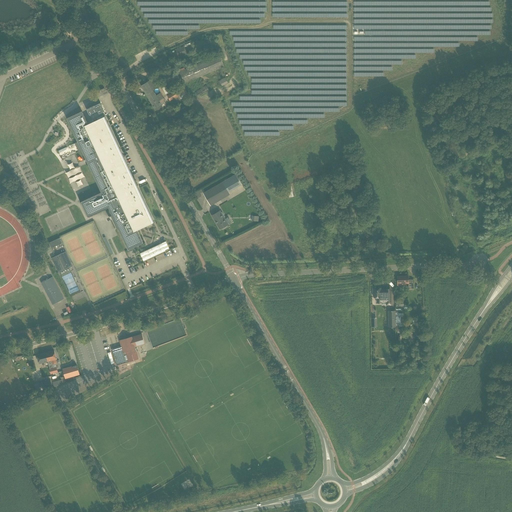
[(176,50),(179,57),(186,54),(183,47),(176,50)]
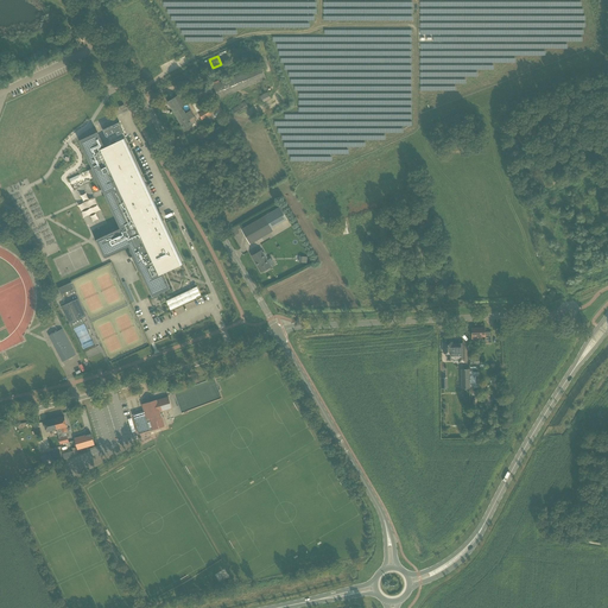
[(260,96),(264,102),(271,99),(268,93),(260,96)]
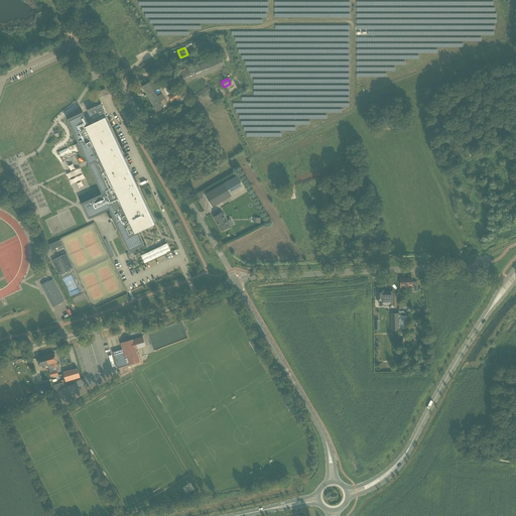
[(142,87),(156,111),(163,107),(160,102),(165,99),(163,96),(161,94),(157,96),(154,91),(157,90),(152,81),(142,87)]
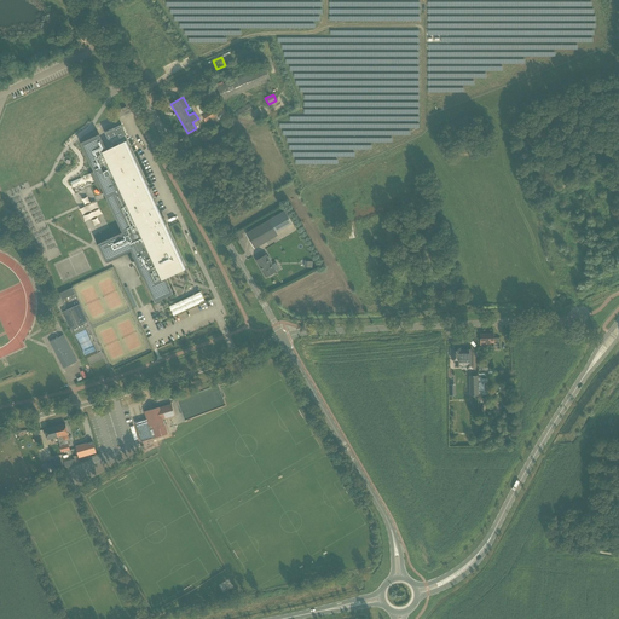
[(236,113),(239,117),(253,109),(249,103),(236,113)]
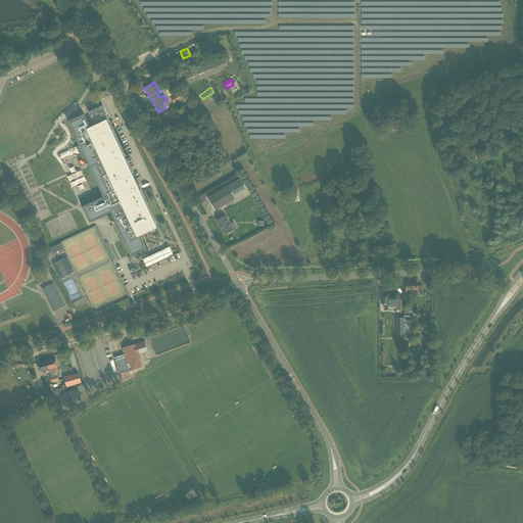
[(180,100),(174,103),(176,107),(184,102),(182,99),(189,95),(185,89),(185,88),(183,89),(183,90),(184,90),(178,94),(177,94),(180,100)]
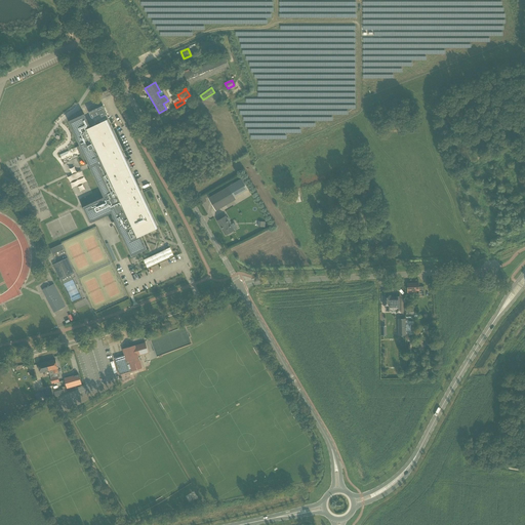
[(103,105),(87,111),(91,121),(107,115),(103,105)]
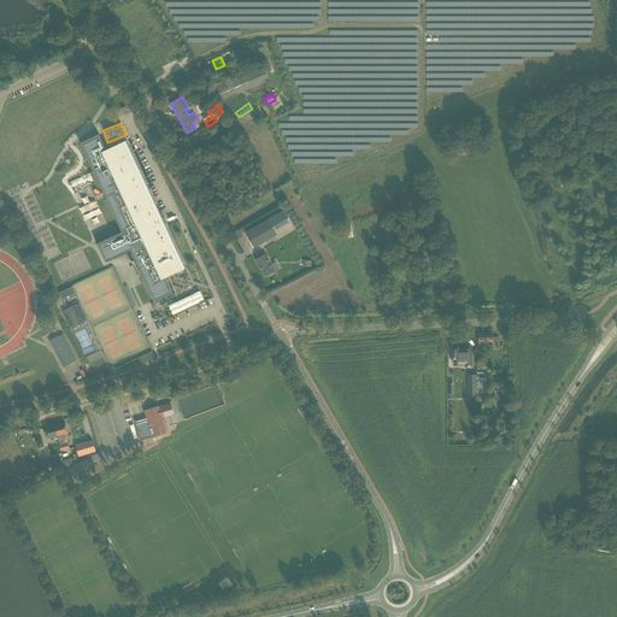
[(184,268),(125,141),(124,141),(125,142),(106,151),(99,134),(81,142),(97,178),(98,183),(100,187),(103,189),(105,189),(106,192),(103,193),(105,198),(107,195),(109,198),(106,199),(122,231),(98,244),(106,262),(130,251),(131,252),(131,257),(133,258),(135,258),(137,258),(137,259),(134,260),(136,265),(140,264),(142,269),(140,270),(154,301),(172,293),(165,276),(174,271),(175,274),(178,272),(177,270),(183,268),(183,269),(184,268)]
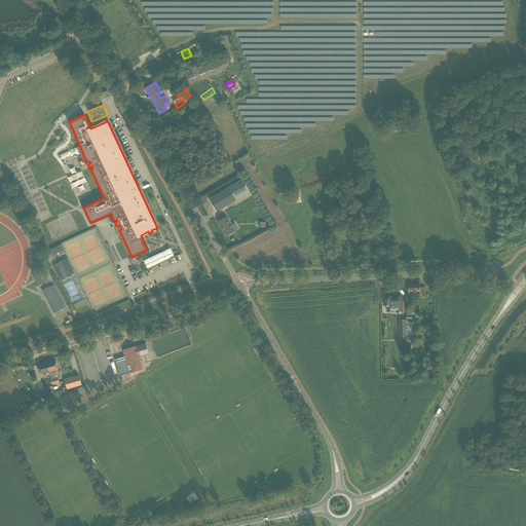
[(210,198),(217,212),(235,200),(228,187),(210,198)]
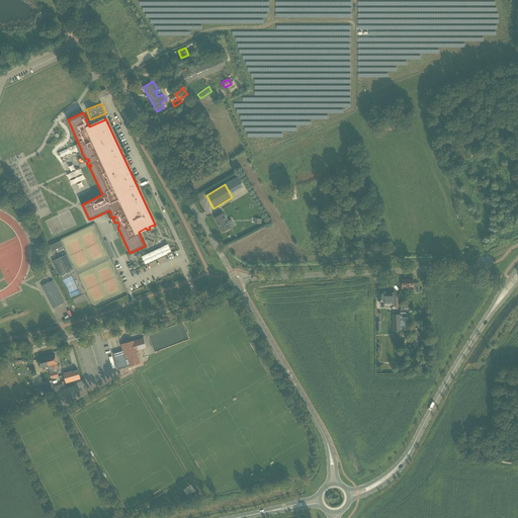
[(214,218),(223,232),(225,231),(226,231),(229,230),(228,229),(231,228),(226,220),(228,220),(225,216),(224,216),(223,213),(214,218)]
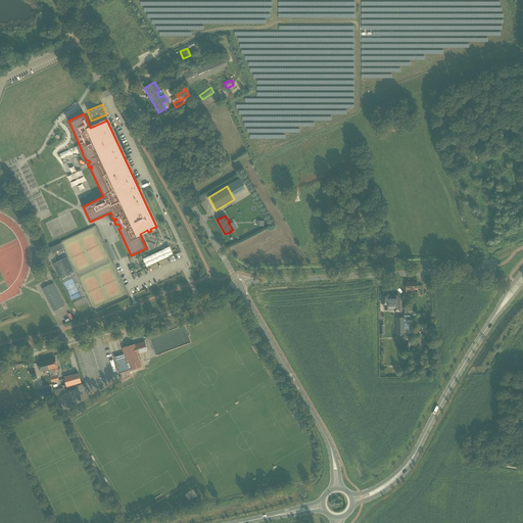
[(56,245),(50,248),(52,253),(59,250),(56,245)]
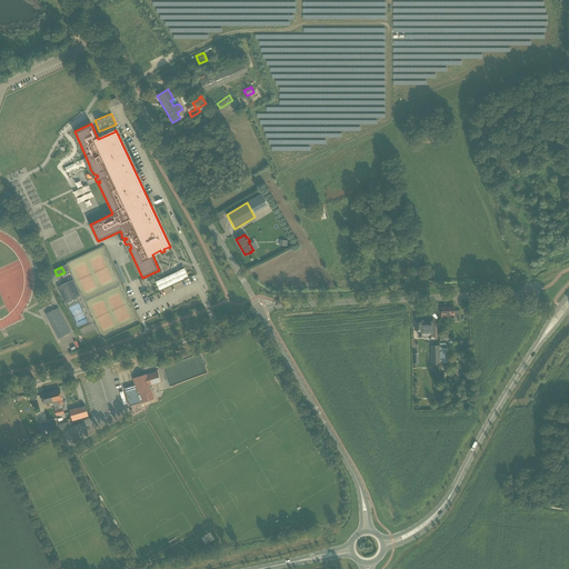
[(185,268),(156,281),(159,290),(188,277),(185,268)]
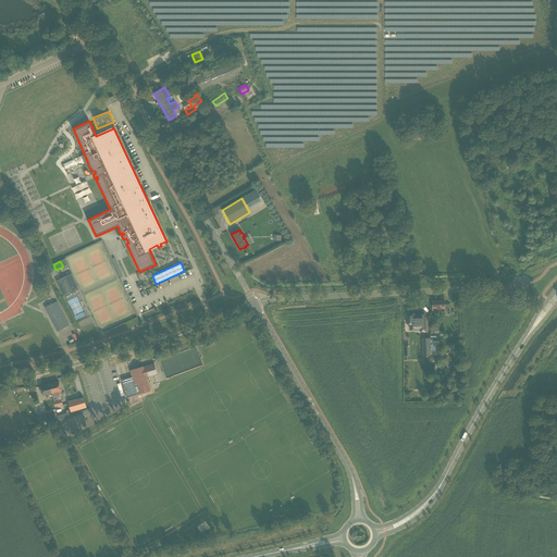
[(72,273),(56,281),(63,296),(78,289),(72,273)]
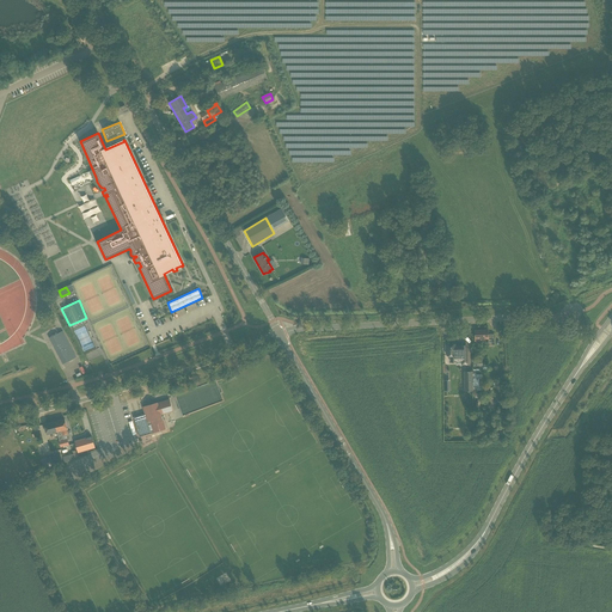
[(488,338),(488,346),(494,346),(494,334),(488,335),(488,330),(475,330),(475,340),(488,338)]
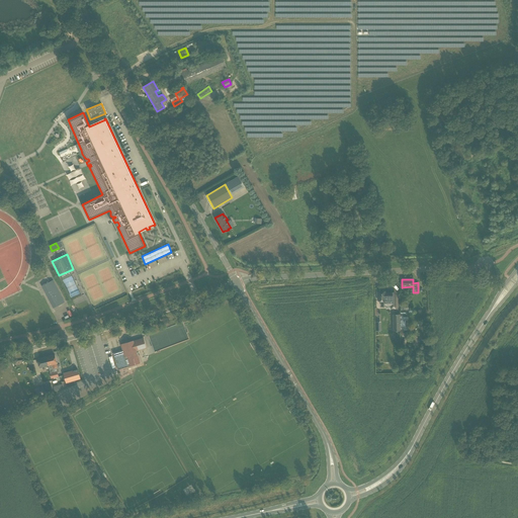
[(41,286),(54,309),(65,303),(53,280),(41,286)]
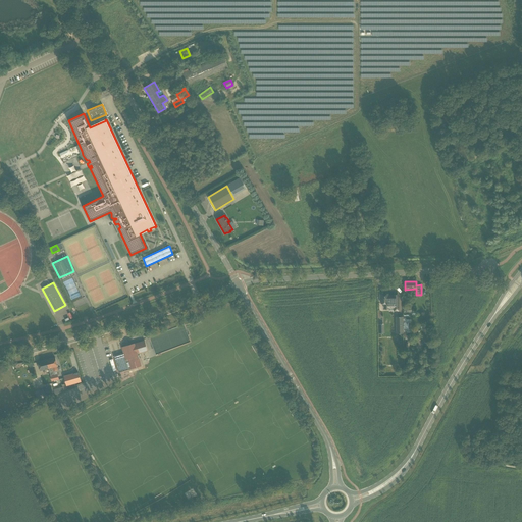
[(395,300),(394,296),(388,296),(388,294),(380,294),(380,298),(381,298),(381,304),(384,304),(389,303),(389,308),(394,308),(394,310),(399,310),(399,300),(395,300)]
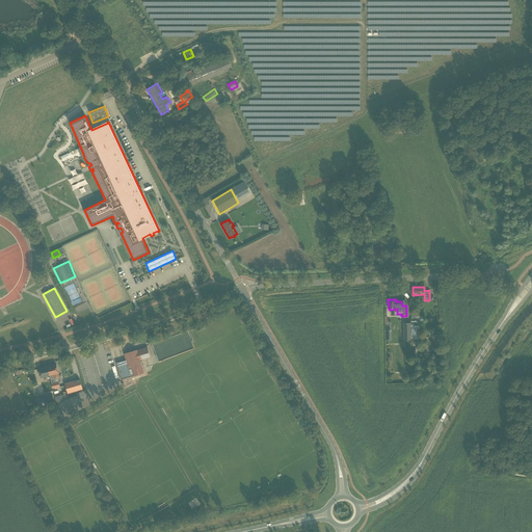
[(151,357),(148,347),(137,350),(131,351),(129,351),(129,352),(124,354),(126,360),(115,363),(121,380),(131,377),(128,366),(130,366),(133,376),(143,373),(141,365),(143,365),(142,361),(151,357)]
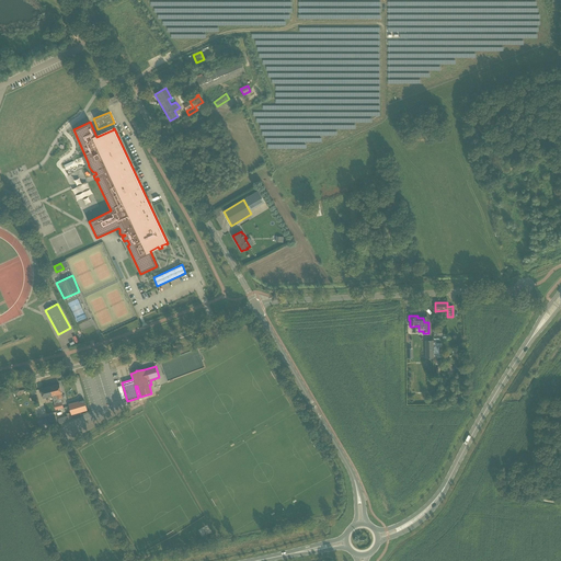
[(59,385),(50,387),(53,396),(54,402),(56,410),(63,408),(61,403),(58,403),(57,399),(61,398),(63,398),(61,393),(60,390),(59,385)]
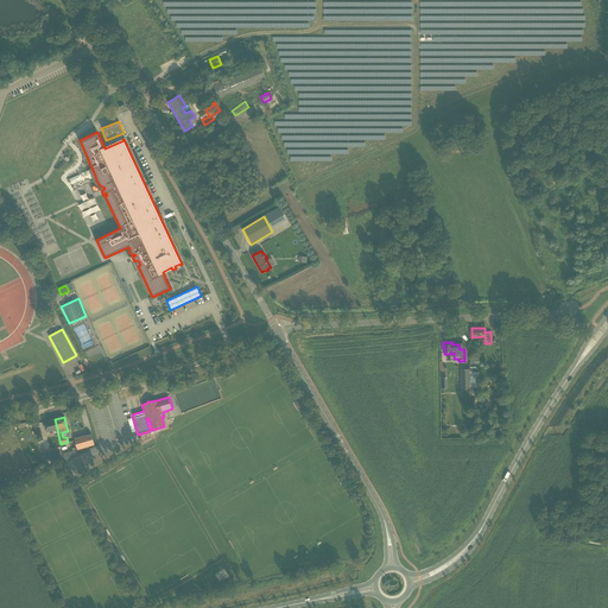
[(44,422),(46,431),(57,429),(55,419),(44,422)]
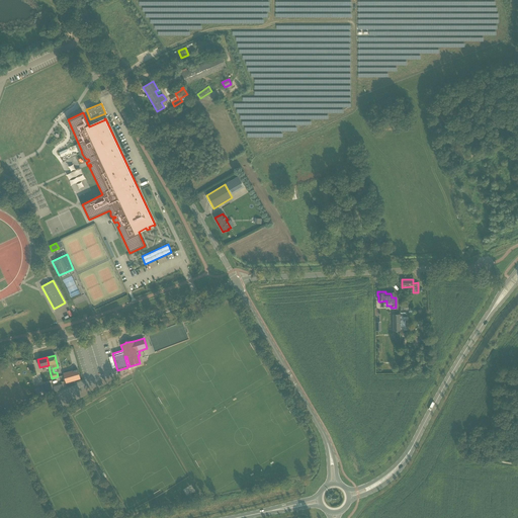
[(66,383),(80,379),(78,369),(63,373),(66,383)]
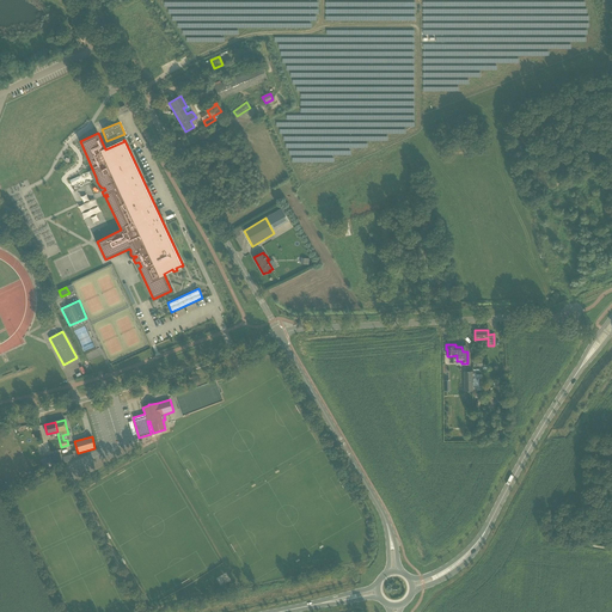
[(60,453),(47,457),(49,467),(62,464),(60,453)]
